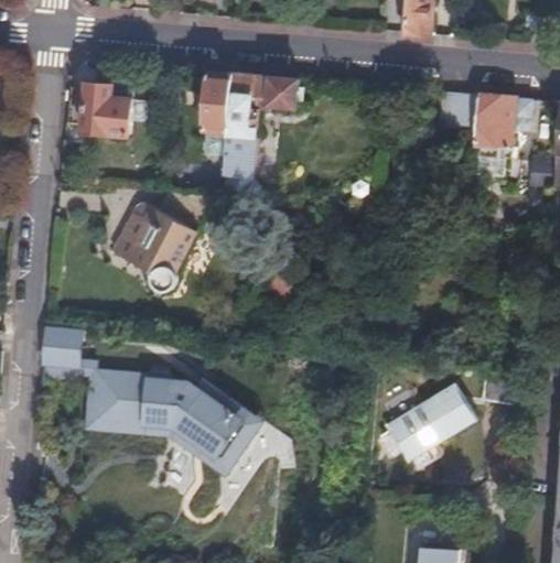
[(399,0),(397,31),(427,33),(428,0),(399,0)]
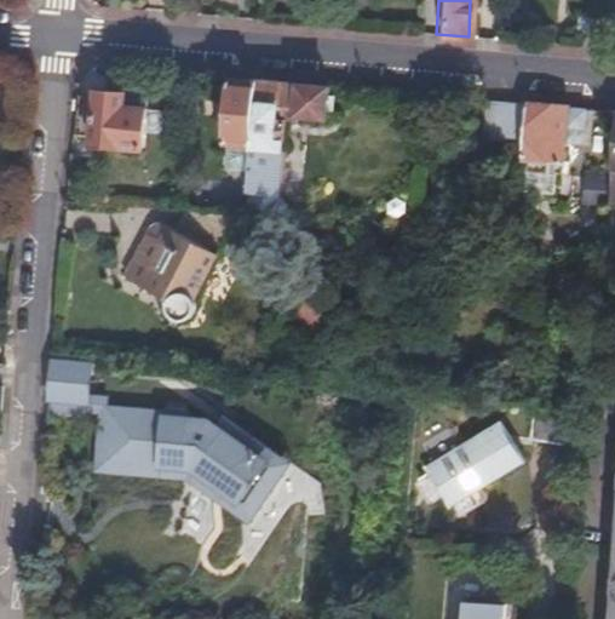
[(249,78),(220,75),(217,137),(245,141),(249,78)]
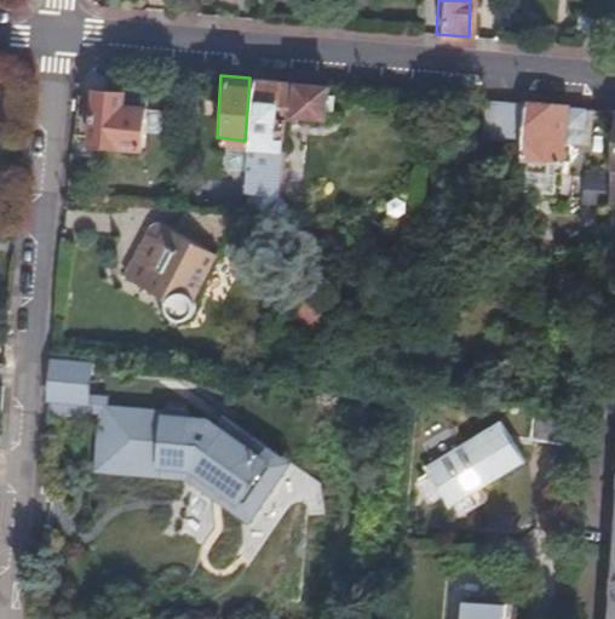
[(342,85),(249,78),(245,141),(239,212),(272,216),(271,231),(289,233),(291,218),(299,212),(299,202),(292,195),(299,112),(339,115),(342,85)]
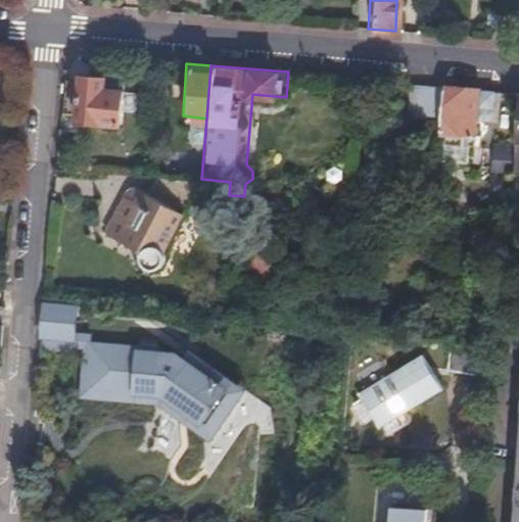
[(59,88),(56,117),(74,120),(74,126),(115,130),(120,90),(100,88),(101,78),(79,75),(77,89),(59,88)]
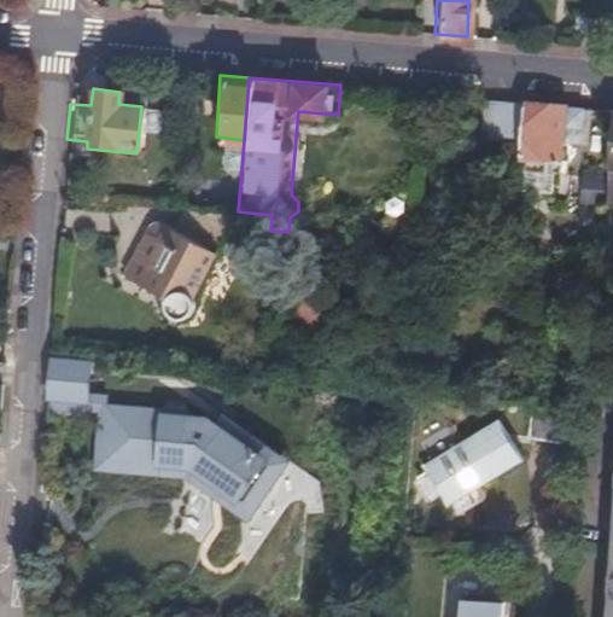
[(520,100),(502,99),(500,126),(519,127),(520,100)]
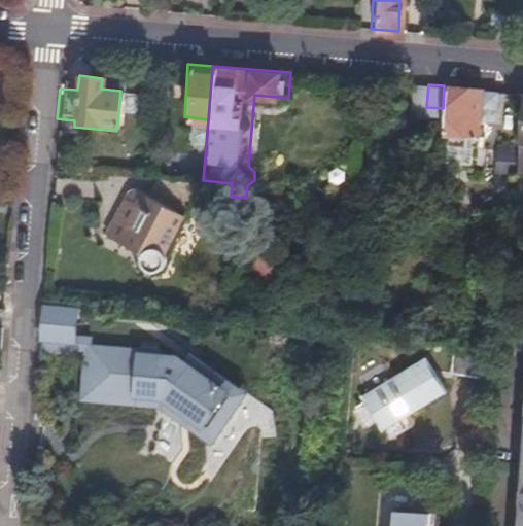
[(443,108),(441,131),(474,133),(478,89),(444,85),(443,108)]
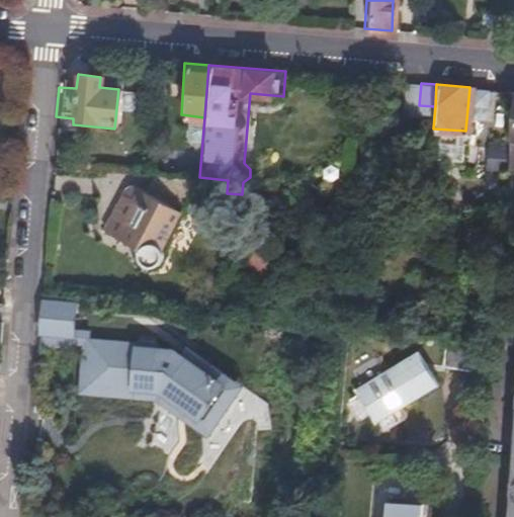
[(508,159),(509,142),(483,141),(481,157),(508,159)]
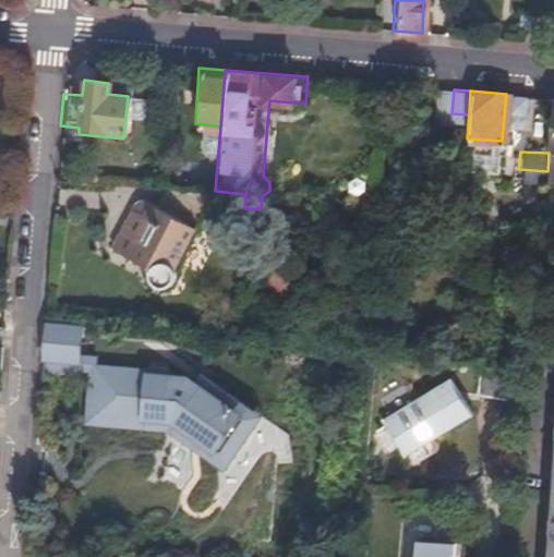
[(196,232),(192,229),(179,222),(142,201),(112,251),(152,275),(153,279),(155,282),(158,286),(161,288),(166,288),(170,288),(175,286),(178,283),(180,280),(181,276),(181,271),(180,267),(178,264),(196,232)]
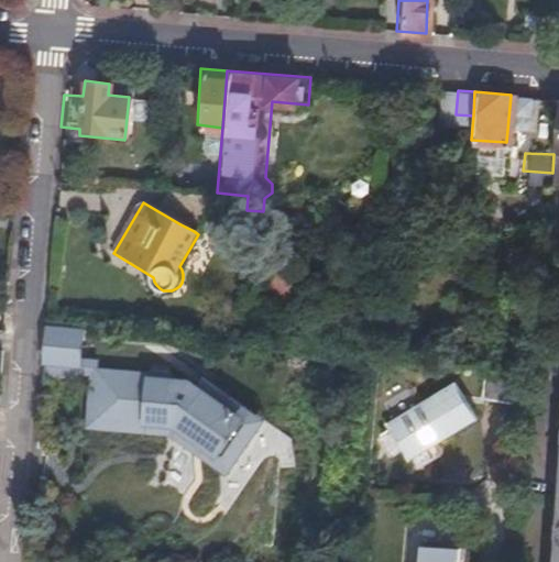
[(181,224),(194,231),(198,222),(185,216),(181,224)]
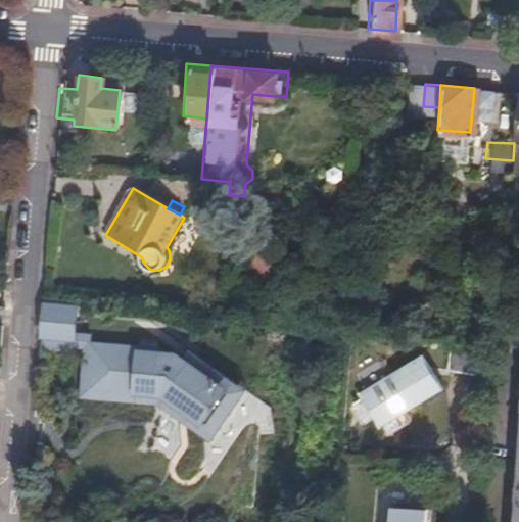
[(256,251),(274,263),(287,240),(279,237),(275,243),(265,238),(256,251)]
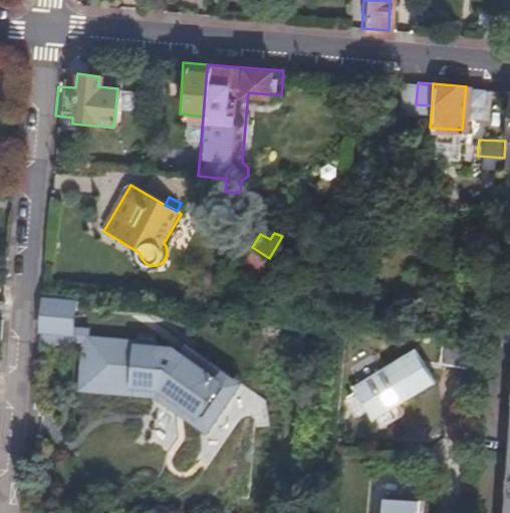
[(260,271),(269,258),(252,247),(244,260),(260,271)]
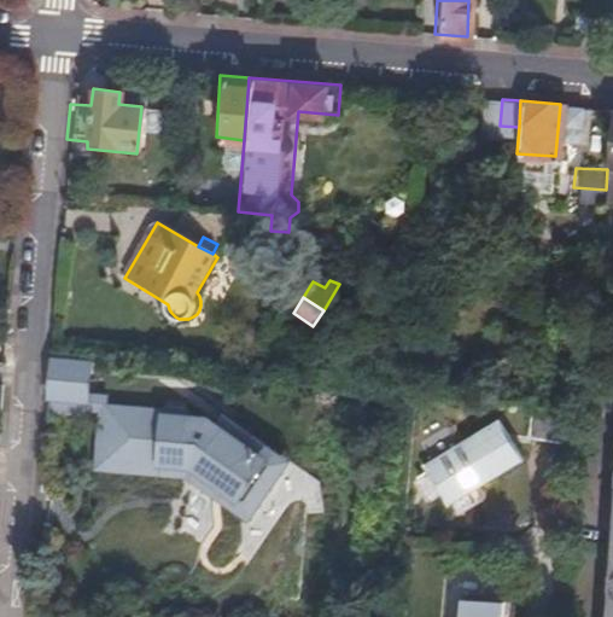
[(47,354),(44,399),(80,402),(83,365),(59,361),(59,355),(47,354)]
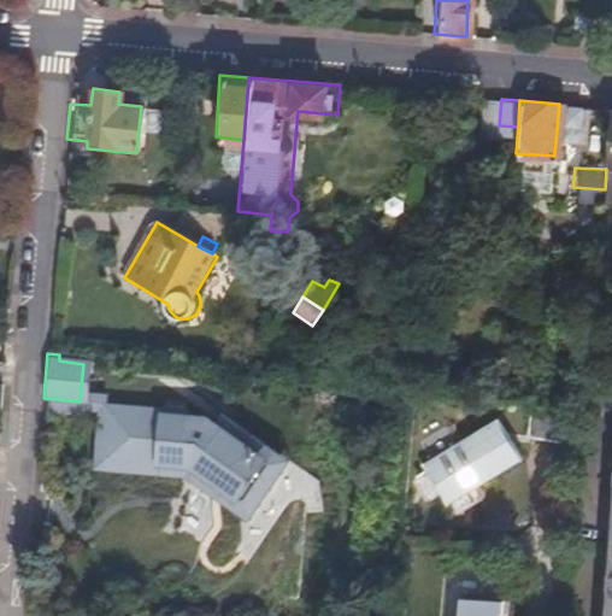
[(212,409),(96,403),(93,470),(181,480),(249,522),(286,464),(212,409)]
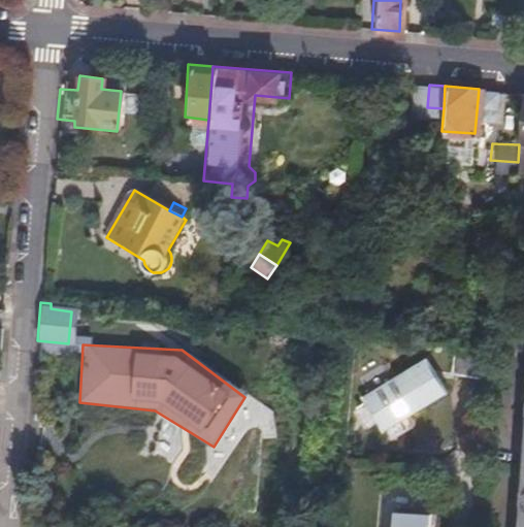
[(417,366),(356,402),(382,443),(403,429),(398,422),(438,398),(417,366)]
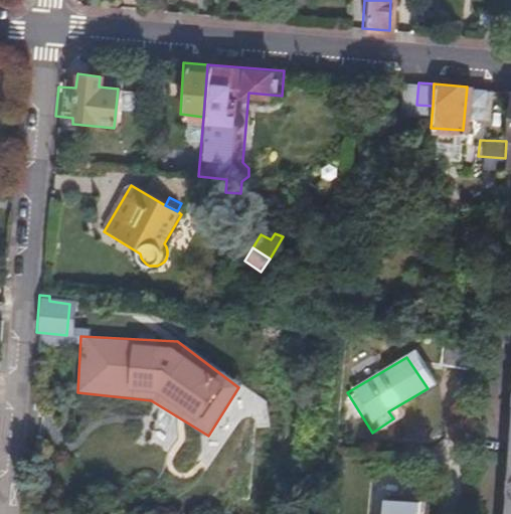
[(510,513),(510,403),(508,440),(501,513),(510,513)]
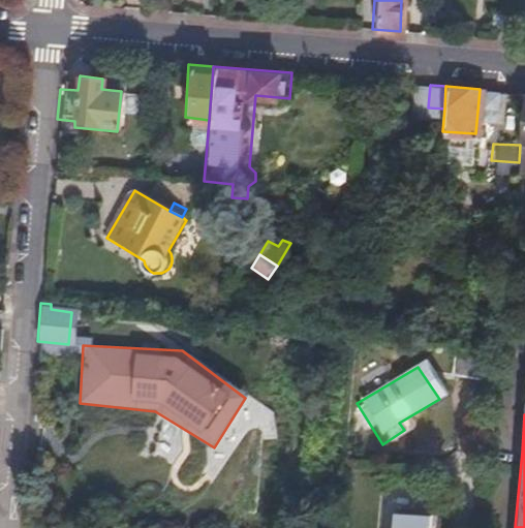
[(387,513),(384,527),(421,527),(422,517),(387,513)]
